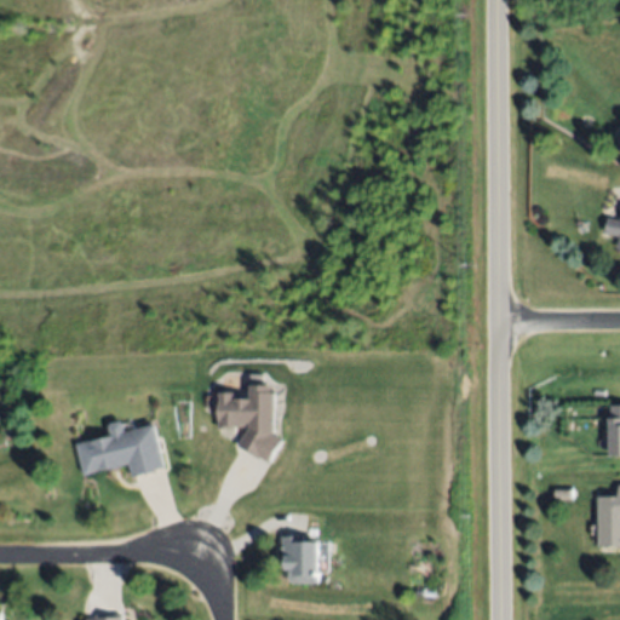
[(619,248),(619,242),(619,235),(607,233),(609,218),(619,218),(619,248)]
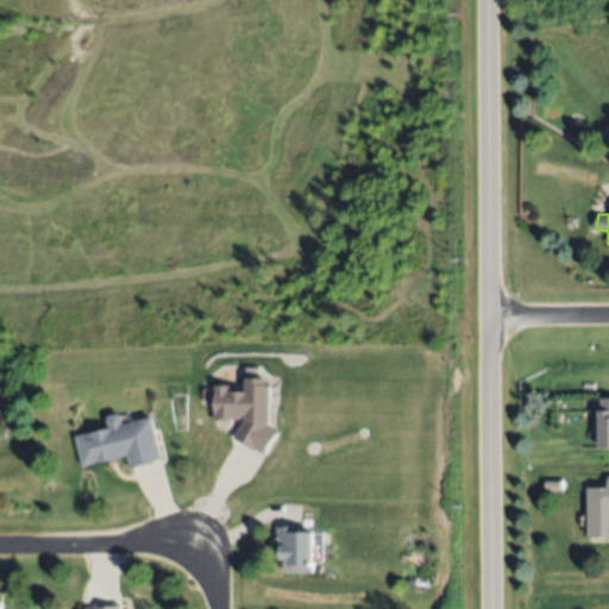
[(271,387),(270,427),(278,432),(264,454),(234,437),(244,421),(245,415),(242,416),(242,420),(228,421),(228,422),(214,422),(214,385),(231,385),(231,389),(245,389),(244,377),(268,377),(268,384),(271,387)]
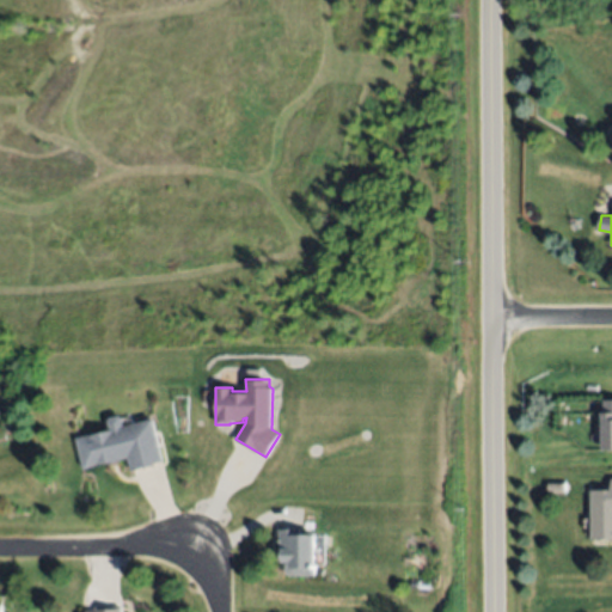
[(123,426),(152,420),(163,463),(130,471),(128,458),(84,469),(77,439),(109,432),(105,418),(120,415),(123,426)]
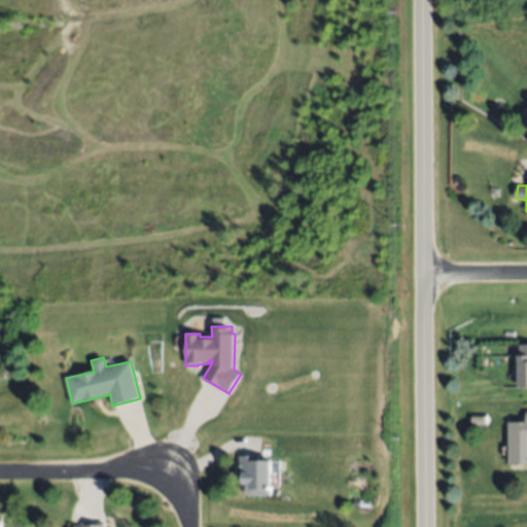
[(508,422),(526,421),(526,464),(510,464),(508,422)]
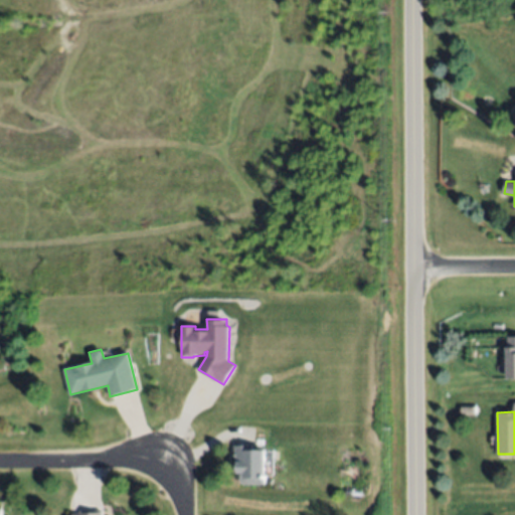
[(265,484),(240,485),(240,464),(235,464),(234,444),(253,444),(253,450),(267,449),(267,476),(265,476),(265,484)]
